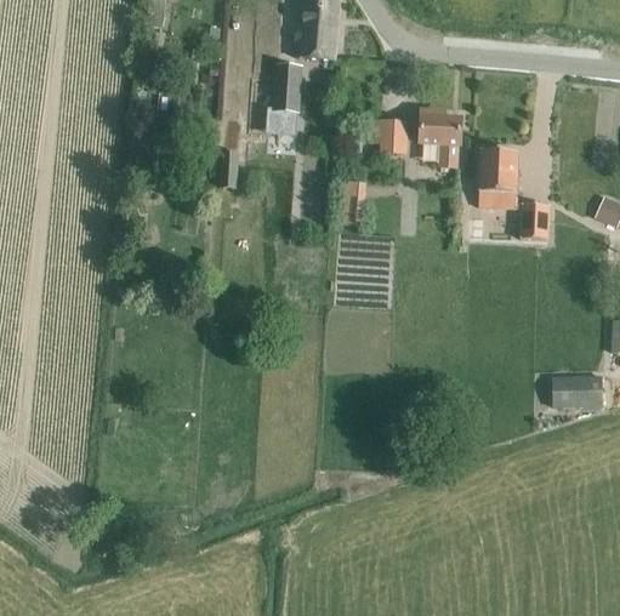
[(148,0),(146,23),(163,24),(165,0),(148,0)]
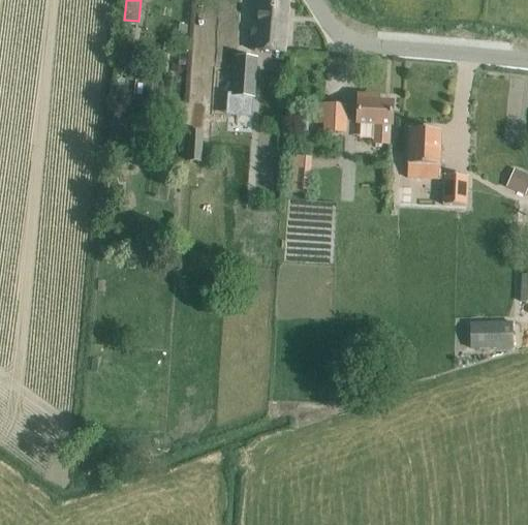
[(254,2),(250,47),(284,50),(288,0),(257,0),(257,3),(254,2)]
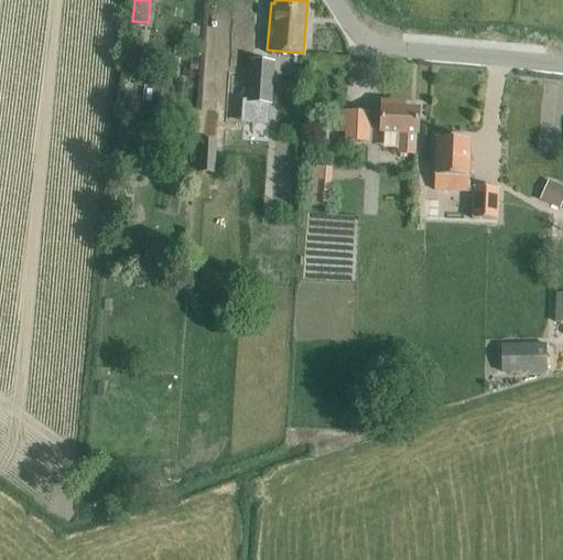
[(190,22),(188,35),(198,36),(199,23),(190,22)]
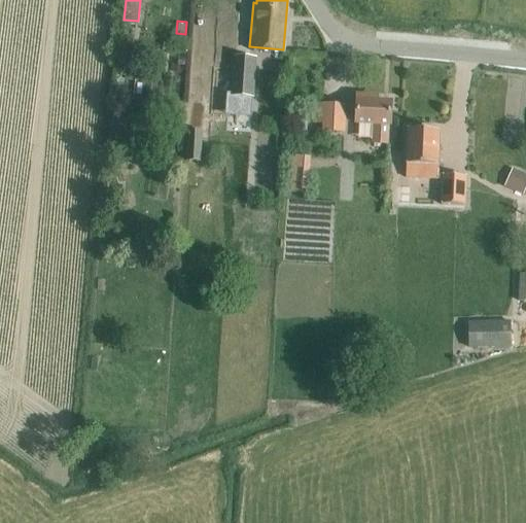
[(235,55),(232,94),(252,94),(255,56),(235,55)]
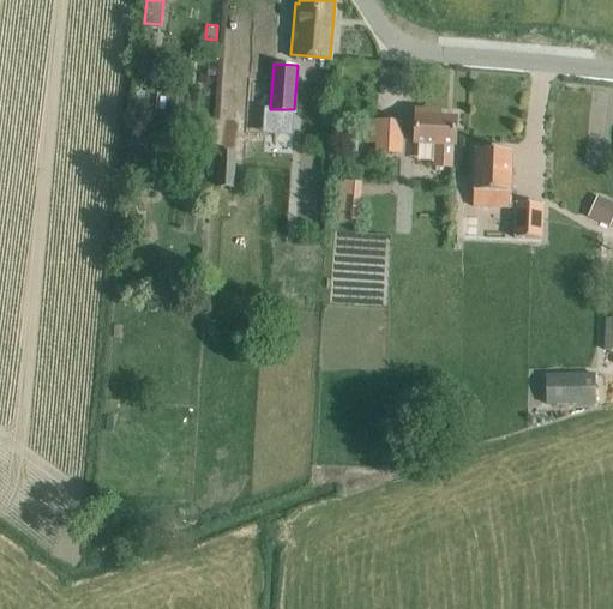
[(221,107),(220,122),(236,124),(238,108),(221,107)]
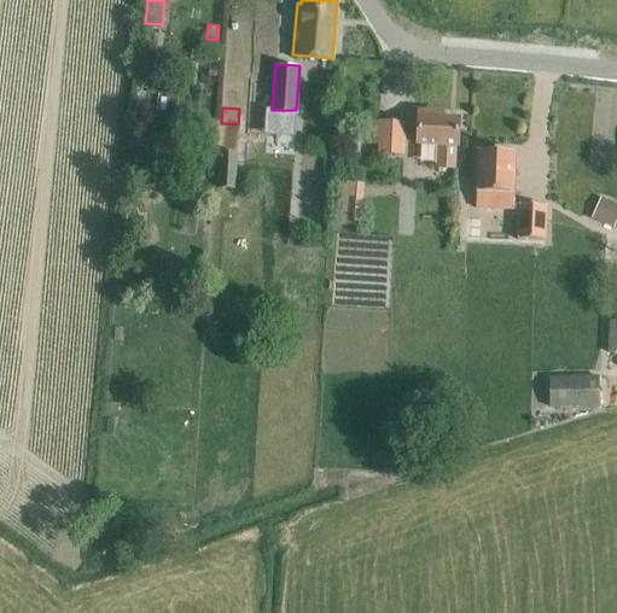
[(419,109),(418,140),(438,141),(438,162),(454,163),(455,142),(457,142),(458,116),(442,116),(442,110),(419,109)]
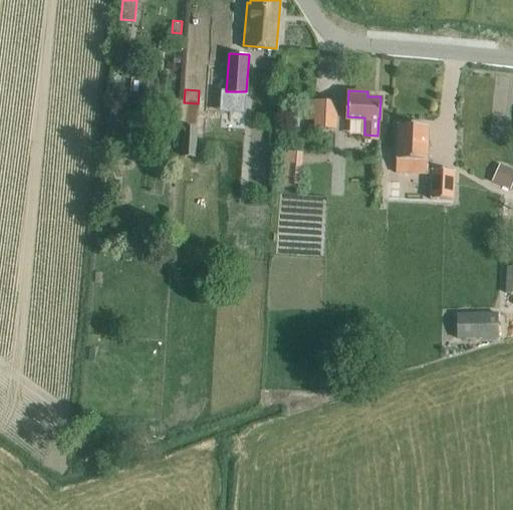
[(155,93),(153,112),(165,113),(166,94),(155,93)]
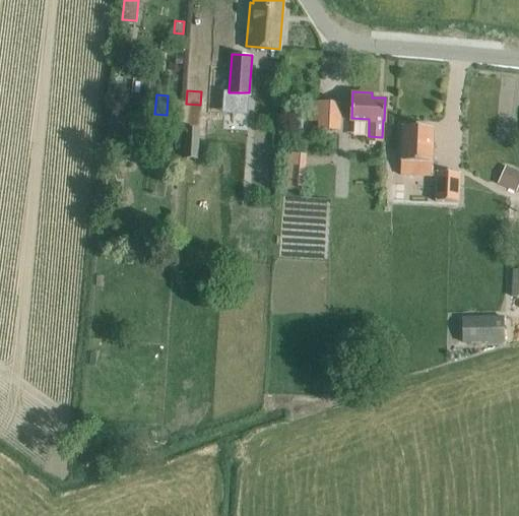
[(317,118),(316,127),(339,128),(341,100),(308,99),(307,118),(317,118)]
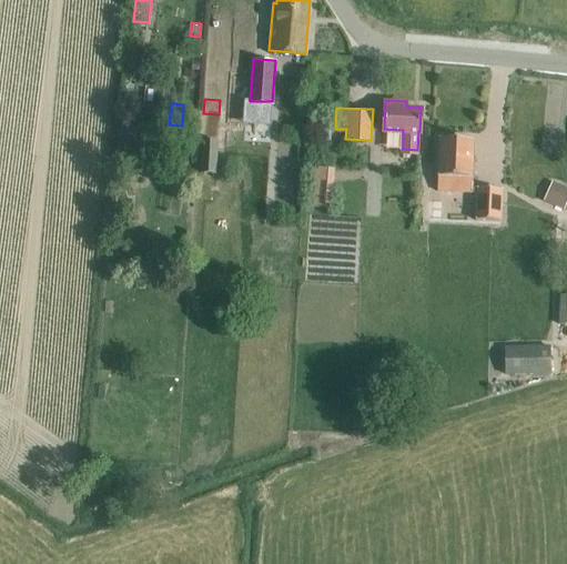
[(316,117),(316,138),(331,138),(331,118),(316,117)]
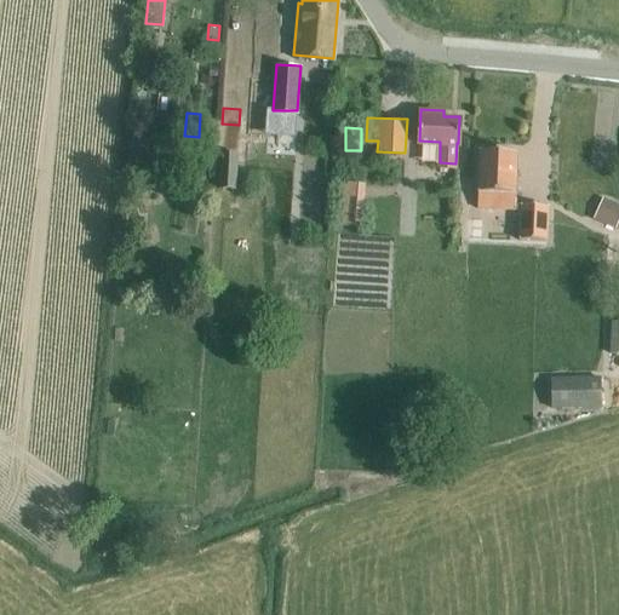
[(219,151),(254,155),(256,132),(221,128),(219,151)]
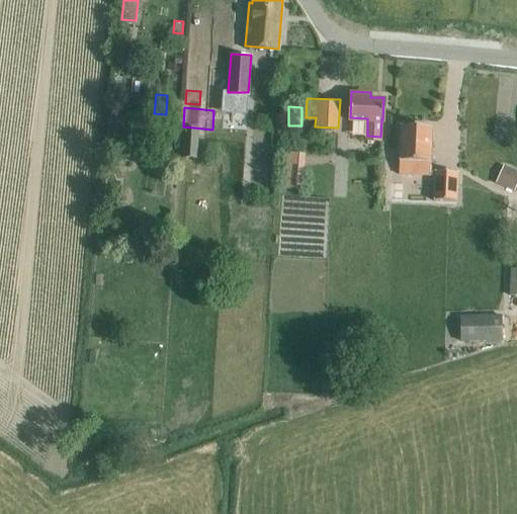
[(401,122),(399,170),(430,171),(432,124),(401,122)]
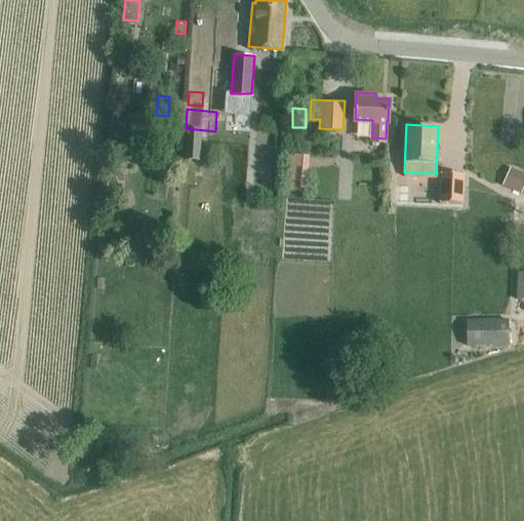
[(289,151),(286,189),(306,190),(309,153),(289,151)]
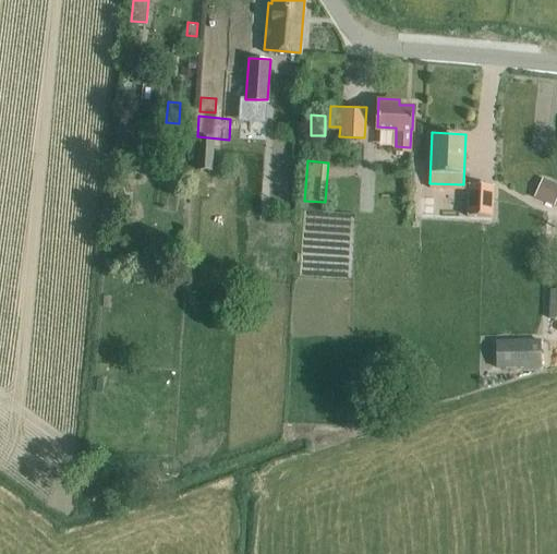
[(556,181),(542,175),(533,194),(553,203),(556,192),(556,181)]
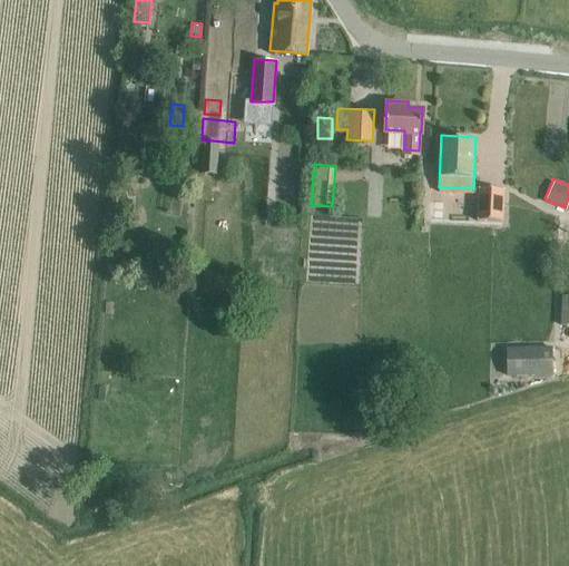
[(503,186),(479,185),(478,218),(502,220),(503,186)]
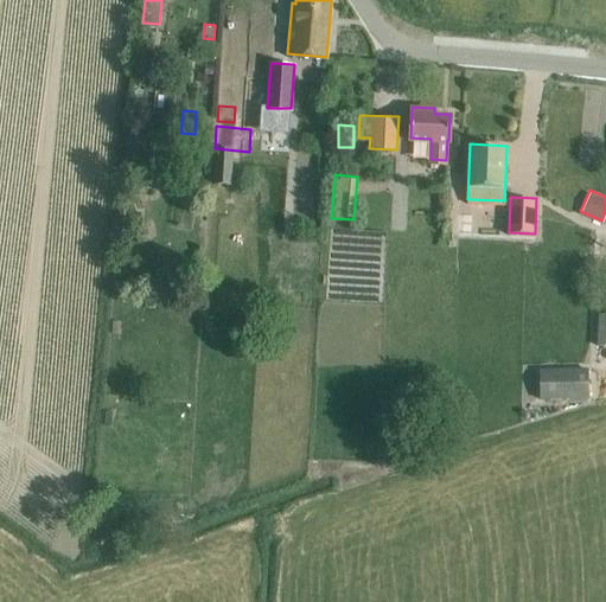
[(459,231),(471,231),(473,210),(461,209),(459,231)]
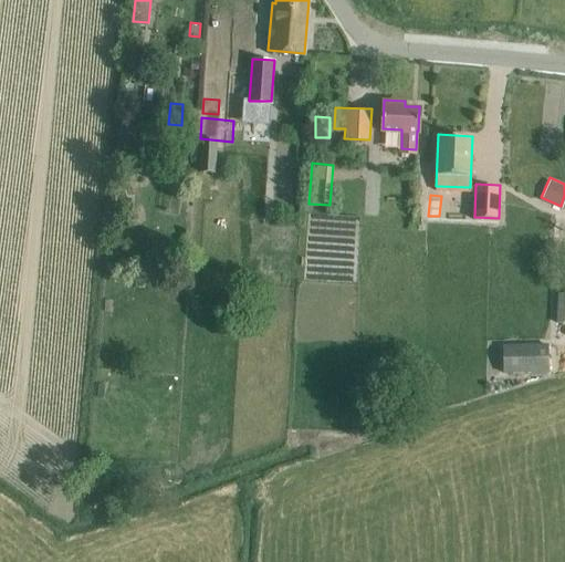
[(260,278),(258,291),(274,292),(275,279),(260,278)]
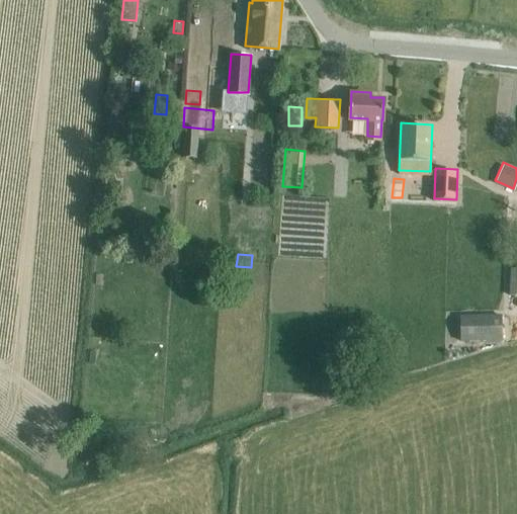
[(503,312),(459,312),(459,339),(503,338),(503,312)]
